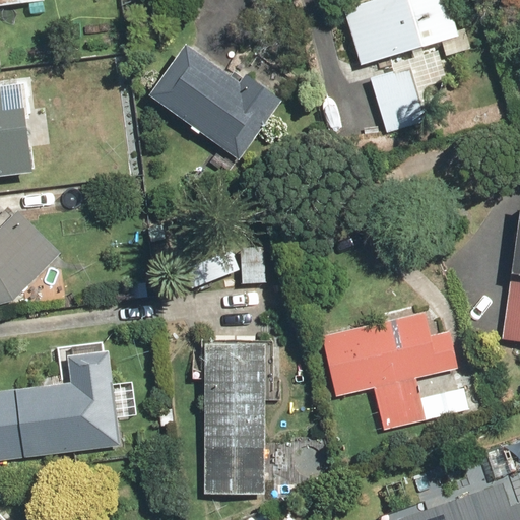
[(452,0),(374,0),(344,9),(362,64),(463,33),(452,0)]
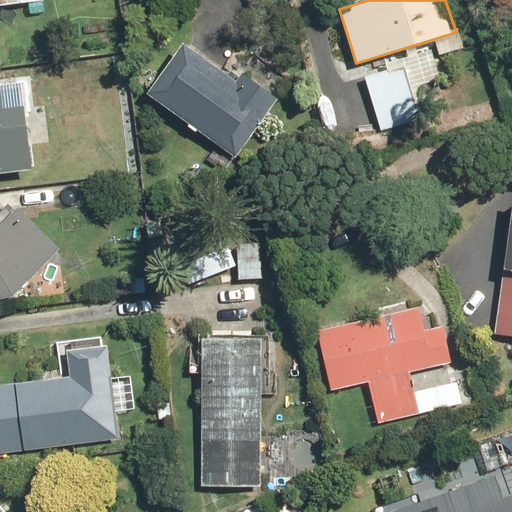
[(277,96),(237,69),(231,78),(180,43),(144,96),(235,158),(277,96)]
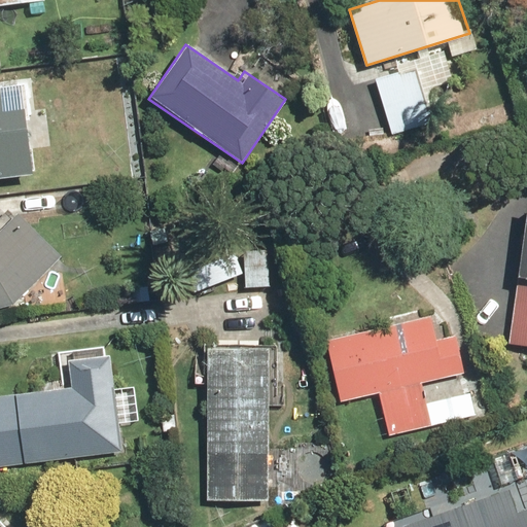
[(417,67),(375,79),(389,131),(432,118),(417,67)]
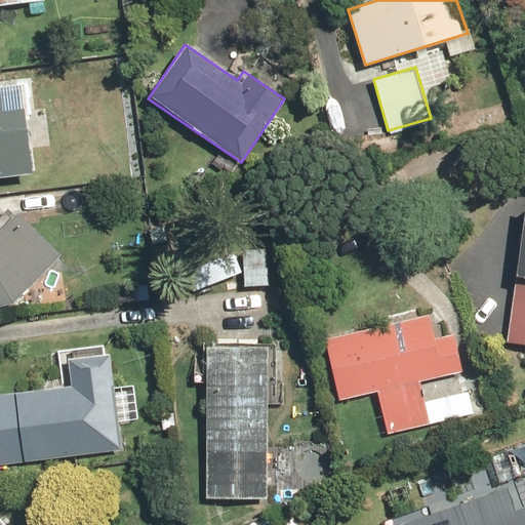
[(18,85),(0,87),(0,178),(31,175),(18,85)]
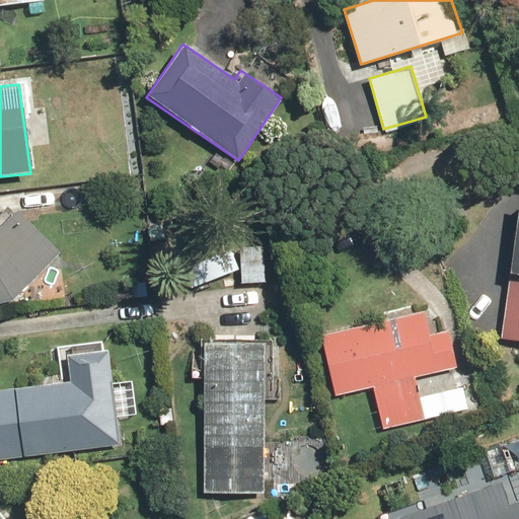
[(518,203),(516,203),(505,340),(512,340),(510,362),(518,362),(518,203)]
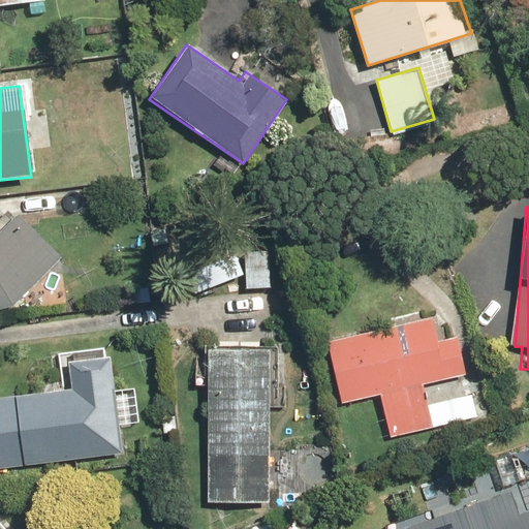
[(0,230),(0,312),(12,309),(61,258),(17,214),(0,230)]
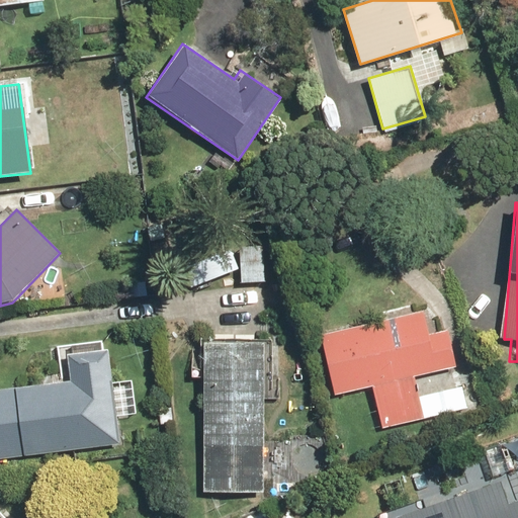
[(268,238),(237,238),(236,284),(268,284),(268,238)]
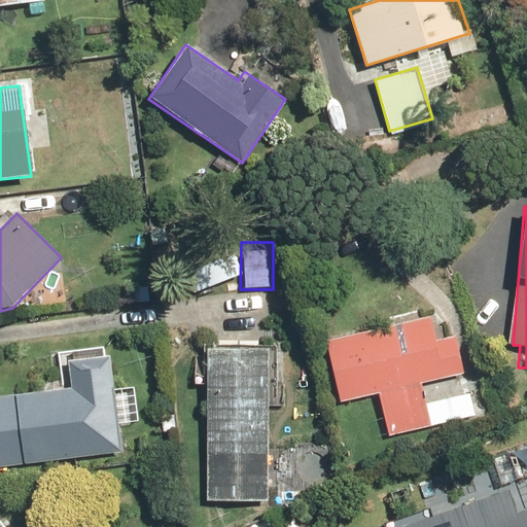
[(431,312),(325,337),(340,403),(377,395),(388,443),(432,432),(422,384),(464,374),(456,336),(437,340),(431,312)]
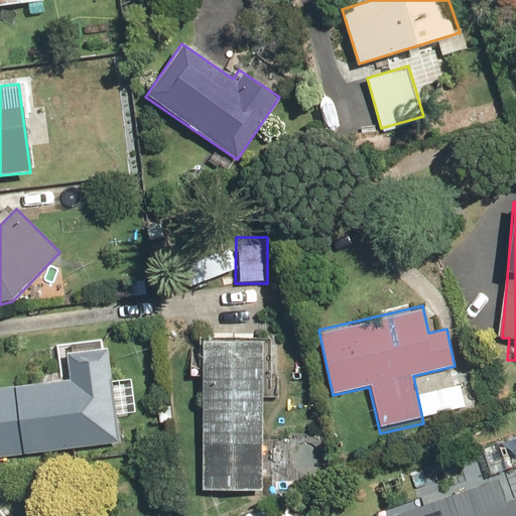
[(204,343),(201,489),(262,491),(265,344),(204,343)]
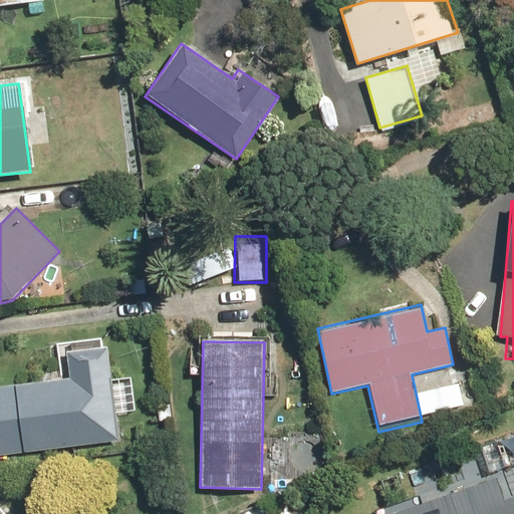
[(67,378),(0,386),(0,456),(118,443),(107,345),(64,350),(67,378)]
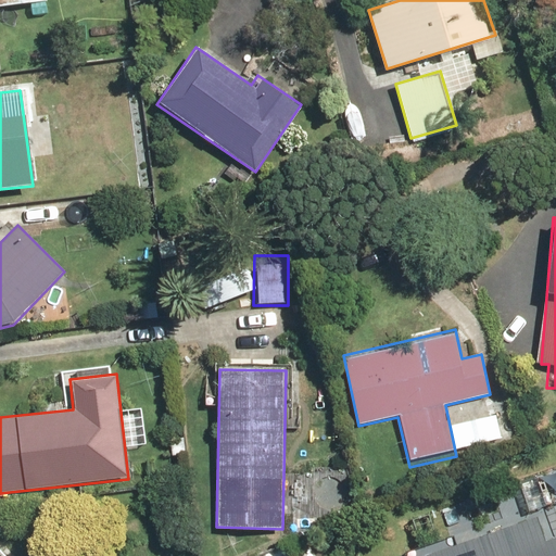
[(535,519),(419,555),(555,555),(555,536),(542,541),(535,519)]
